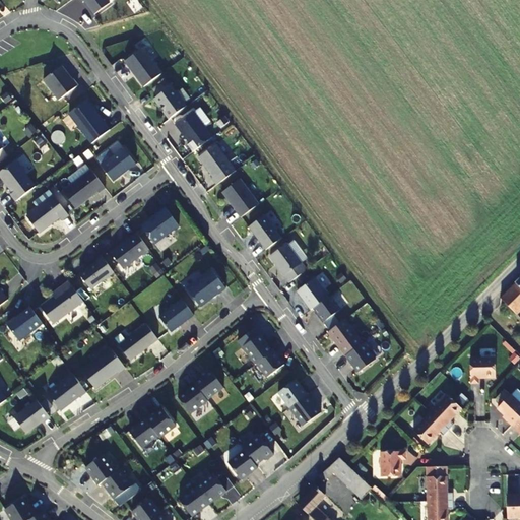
[(80,0),(82,2),(84,1),(94,15),(110,3),(107,0),(80,0)]
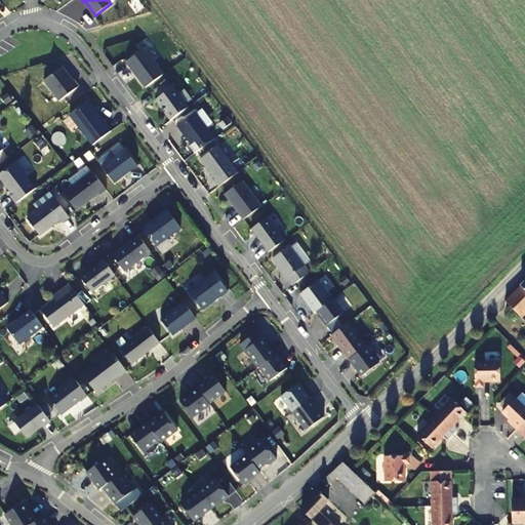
[(161,76),(163,75),(144,48),(126,63),(145,88),(161,76)]
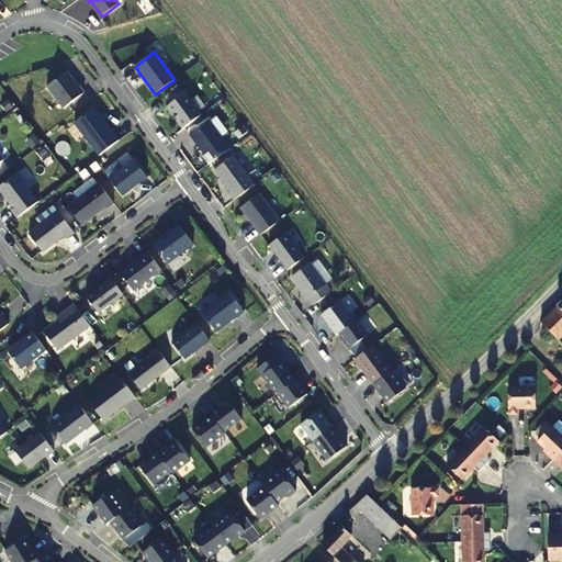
[(64,109),(83,92),(79,86),(78,87),(66,71),(47,87),(64,109)]
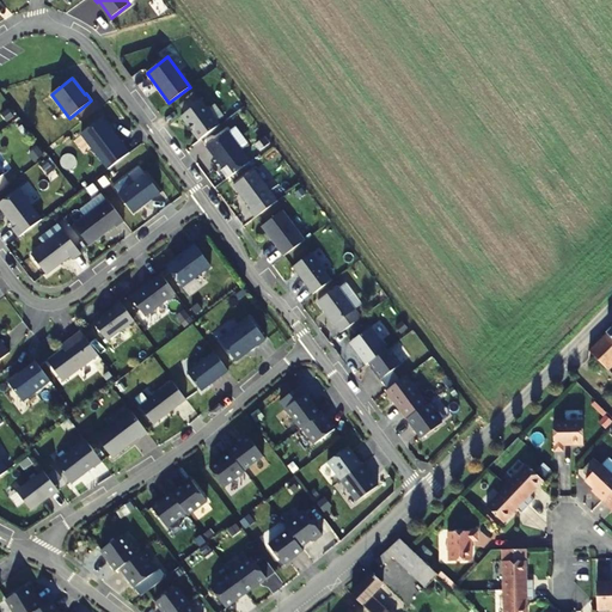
[(216,127),(219,126),(201,102),(182,116),(200,140),(216,127)]
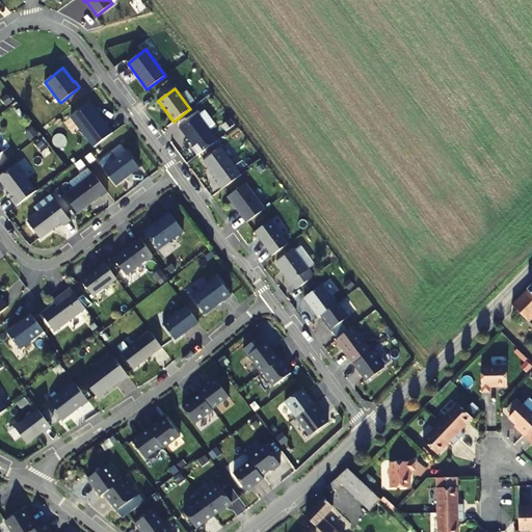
[(94,148),(112,133),(89,102),(71,116),(94,148)]
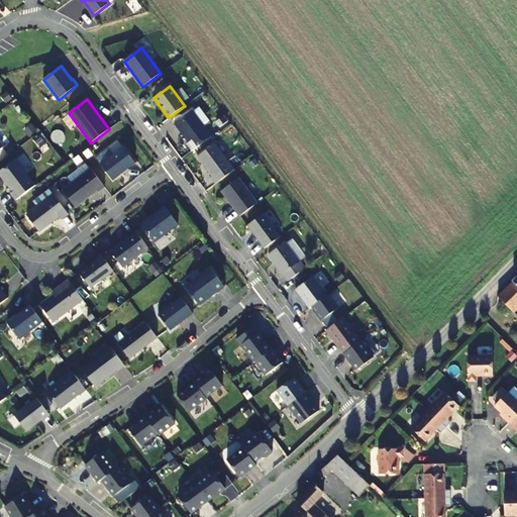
[(207,139),(212,136),(192,110),(174,123),(189,143),(187,144),(192,151),(207,139)]
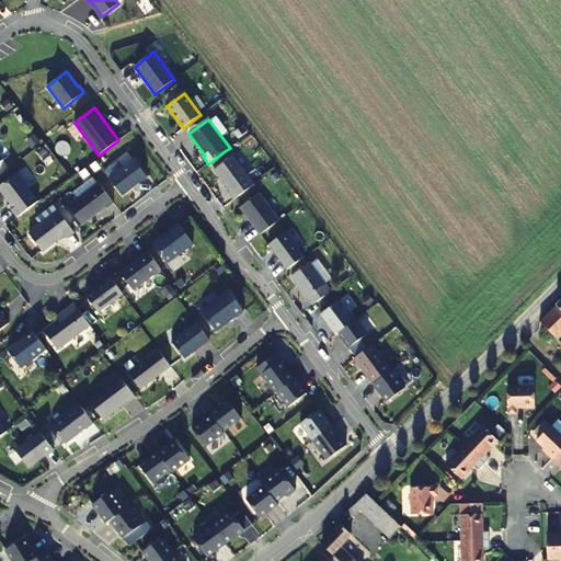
[(249,130),(244,125),(236,132),(239,138),(249,130)]
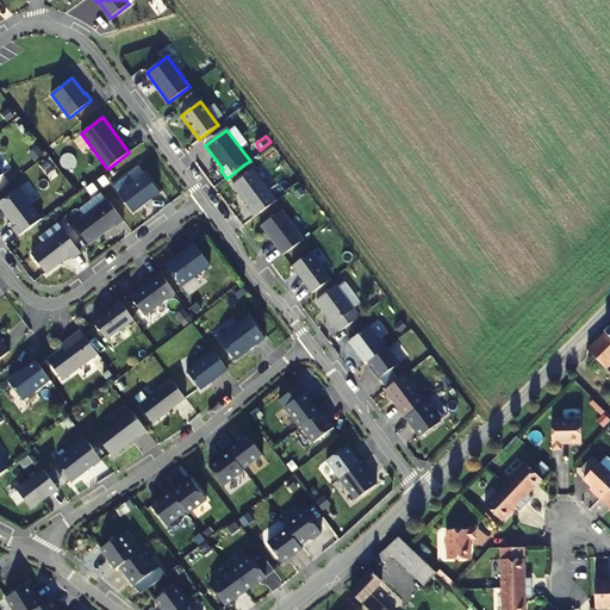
[(273,203),(277,200),(254,169),(232,185),(249,209),(248,209),(254,217),(273,203)]
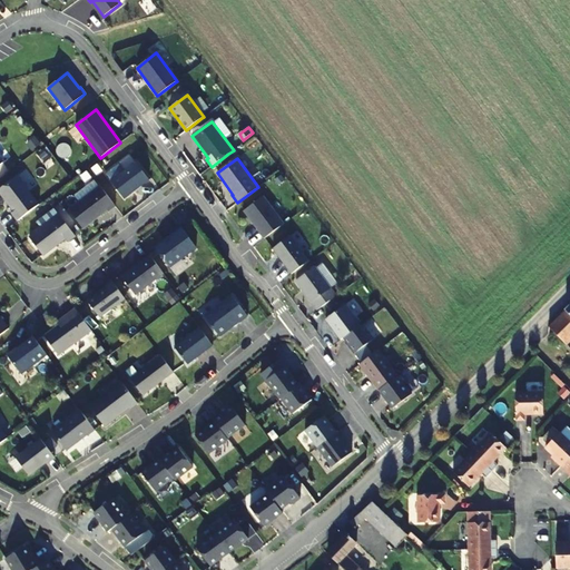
[(124,199),(149,180),(136,163),(110,182),(124,199)]
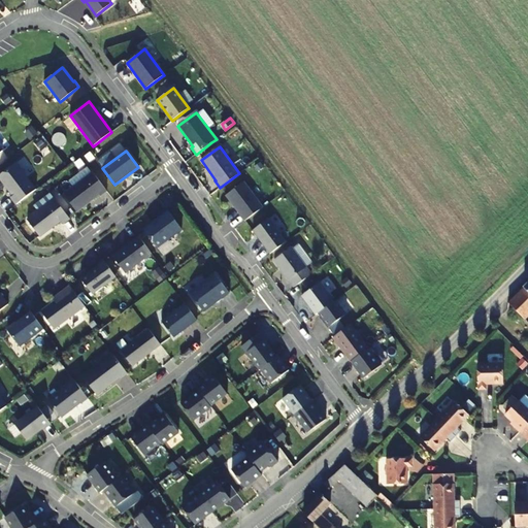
[(94,159),(90,153),(85,157),(89,162),(94,159)]
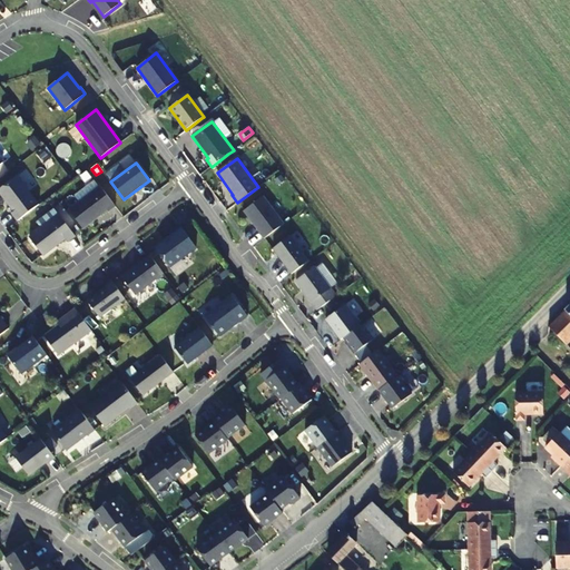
[(91,177),(87,172),(80,176),(85,182),(91,177)]
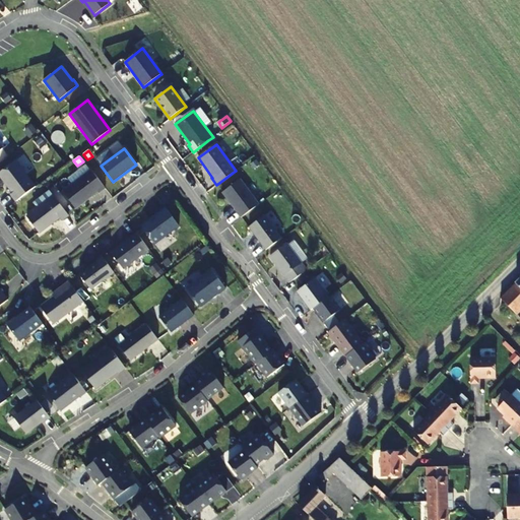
[(15,202),(36,187),(15,160),(0,172),(0,177),(12,194),(10,195),(15,202)]
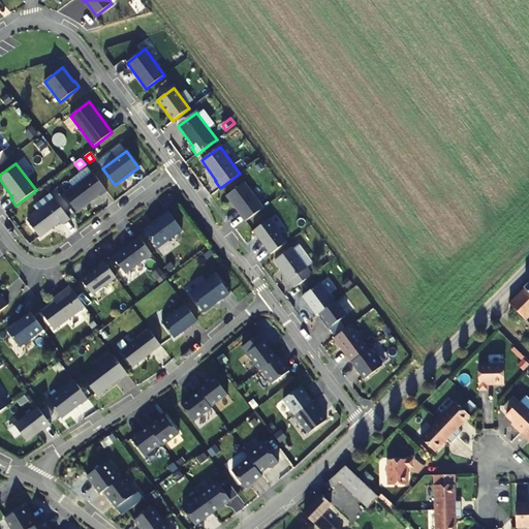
[(106,191),(93,173),(64,195),(76,212),(88,204),(87,204),(87,201),(91,199),(93,199),(99,195),(100,196),(106,191)]
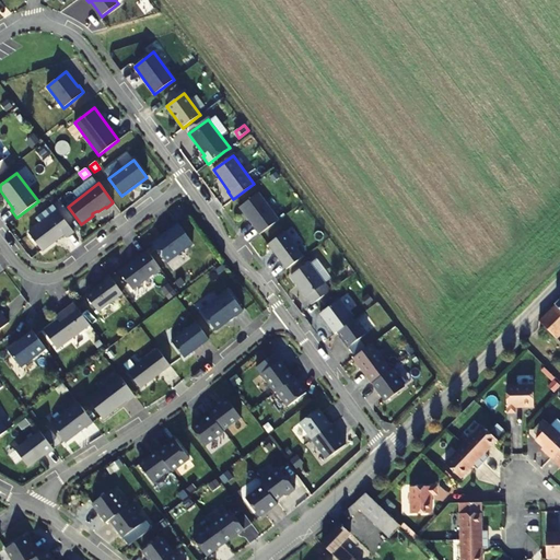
[(277,221),(279,220),(259,193),(240,208),(259,234),(277,221)]
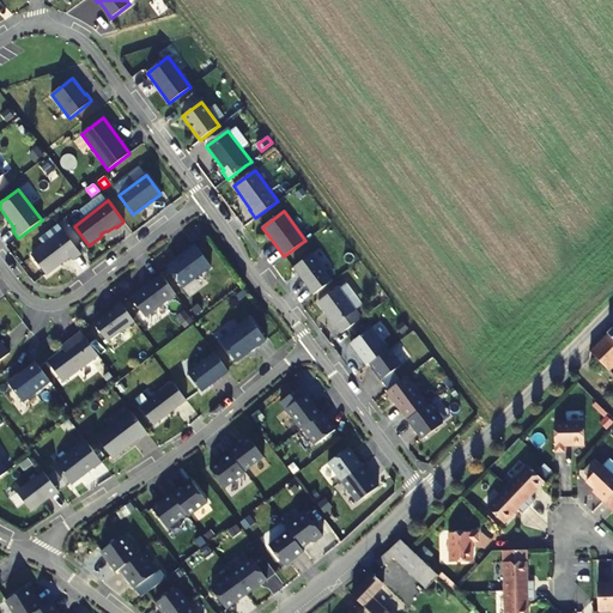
[(82,254),(64,231),(31,255),(47,274),(71,256),(73,260),(82,254)]
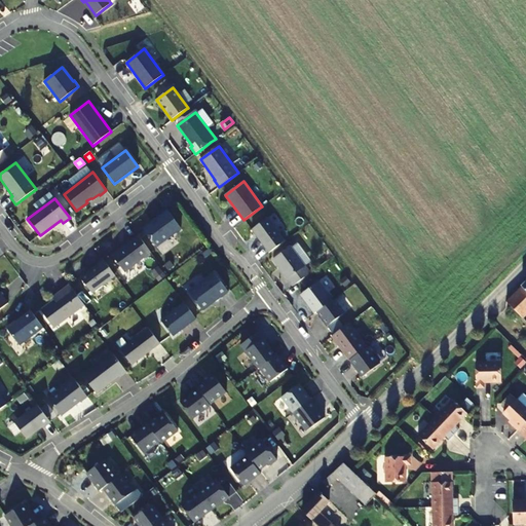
[(143,229),(156,247),(181,228),(167,211),(156,219),(157,220),(143,229)]
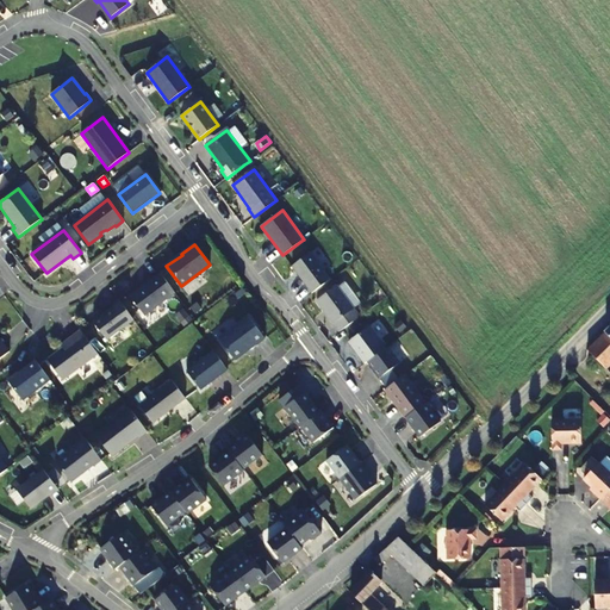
[(331,280),(331,279),(311,253),(292,267),(312,293),(331,280)]
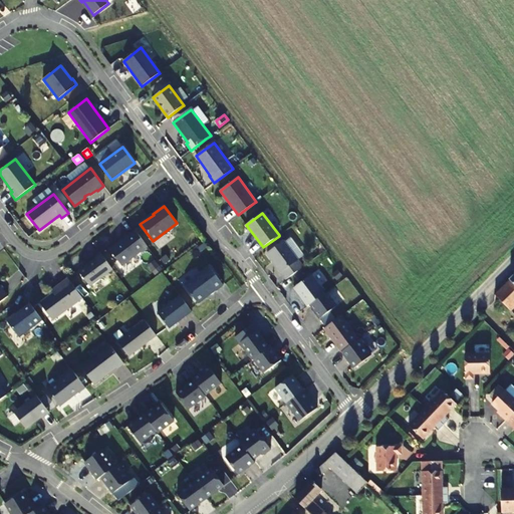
[(121,266),(148,247),(136,230),(109,249),(121,266)]
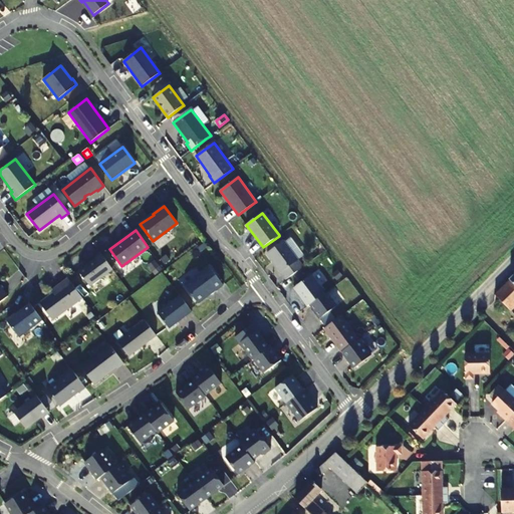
[(283,241),(267,253),(281,273),(298,260),(283,241)]
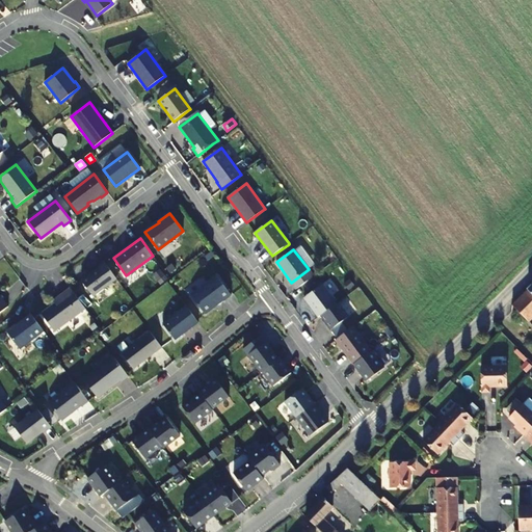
[(98,267),(81,281),(94,296),(110,284),(98,267)]
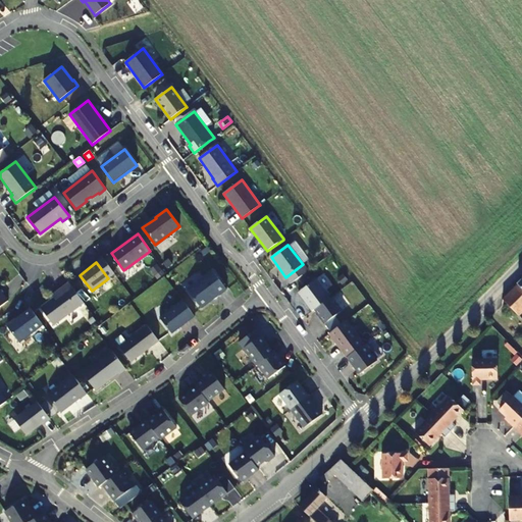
[(135,289),(155,275),(151,269),(131,282),(135,289)]
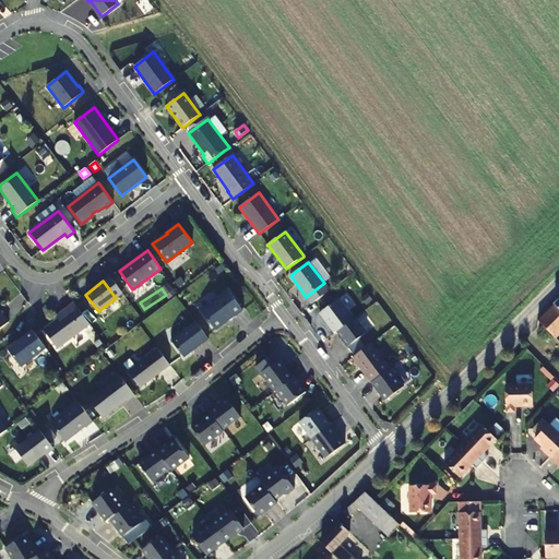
[(228,290),(201,311),(215,330),(224,323),(224,322),(234,314),(235,317),(244,310),(228,290)]
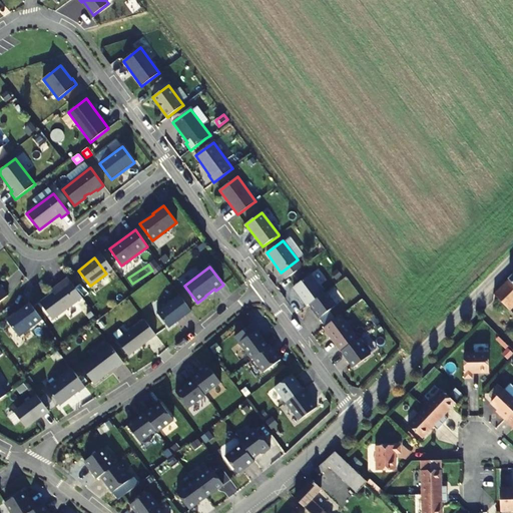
[(323,295),(325,293),(311,275),(294,288),(307,306),(323,295)]
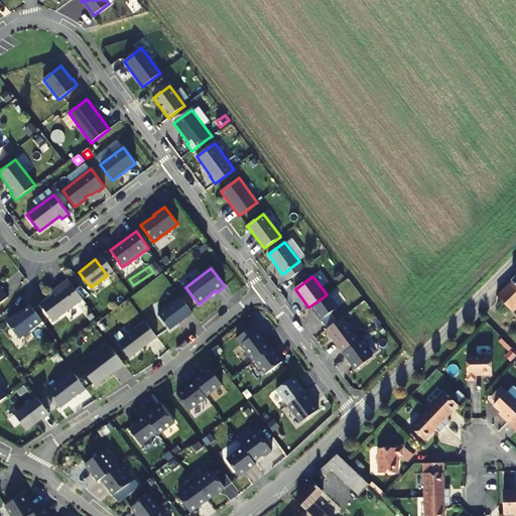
[(515,276),(497,295),(513,311),(515,308),(515,276)]
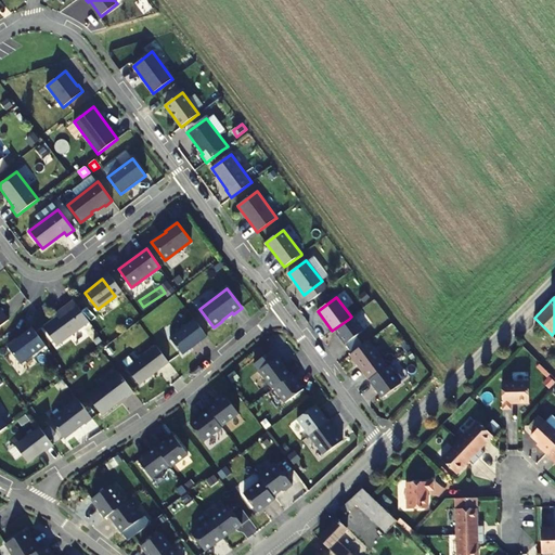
[(57,346),(89,322),(73,300),(66,306),(67,309),(42,327),(57,346)]
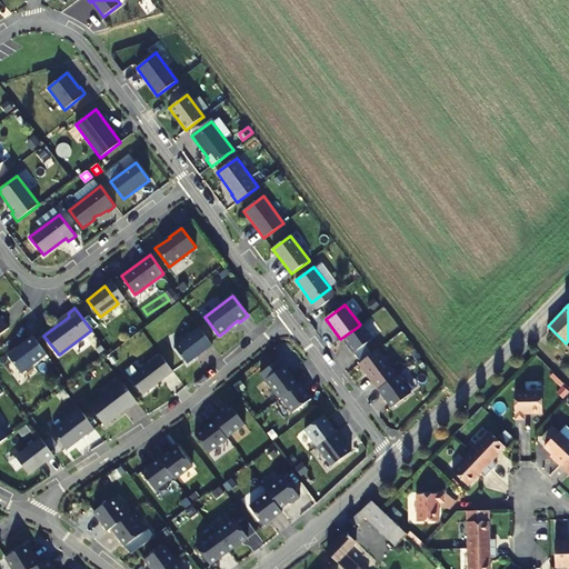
[(368,353),(362,347),(373,339),(362,323),(360,325),(358,327),(342,338),(359,360),(368,353)]
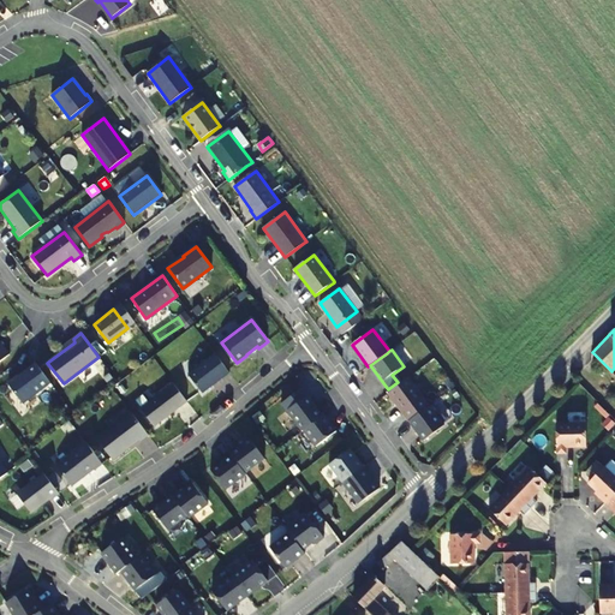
[(230,372),(215,354),(189,375),(203,393),(230,372)]
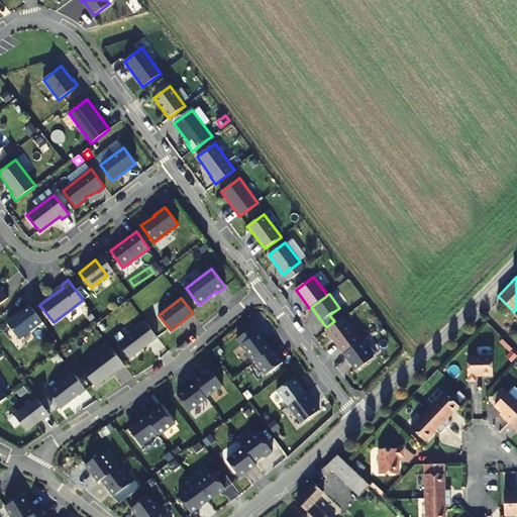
[(42,321),(29,304),(20,310),(21,312),(16,316),(7,323),(19,339),(42,321)]
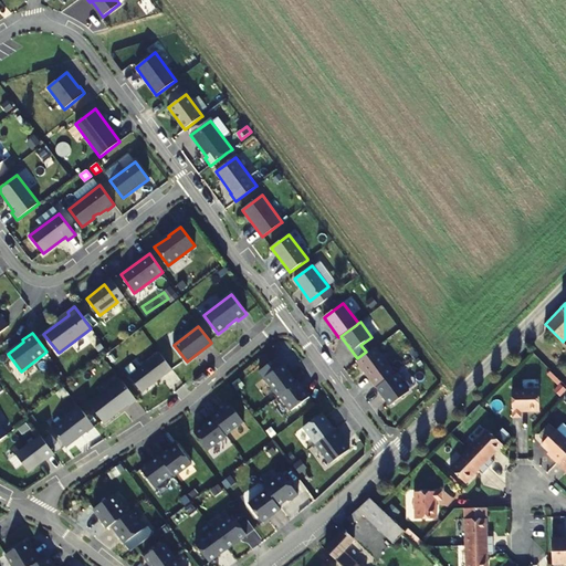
[(394,375),(396,374),(376,347),(357,363),(376,388),(394,375)]
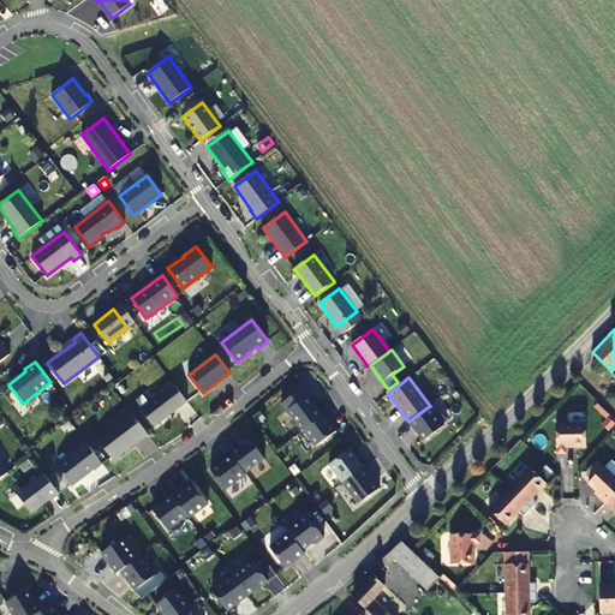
[(187,402),(173,383),(141,408),(154,427),(187,402)]
